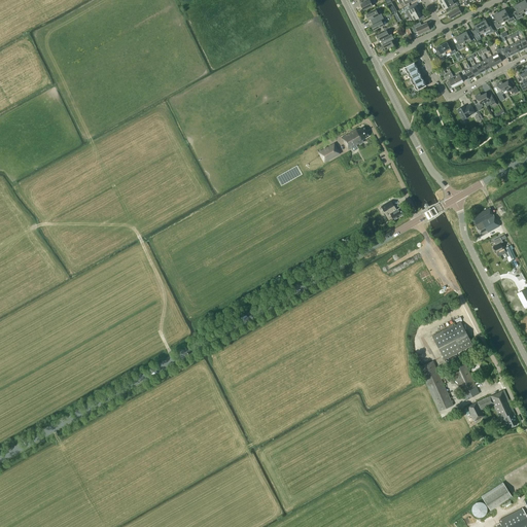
[(375,1),(374,0),(363,0),(364,2),(360,4),(363,10),(373,5),(371,2),(375,1)]
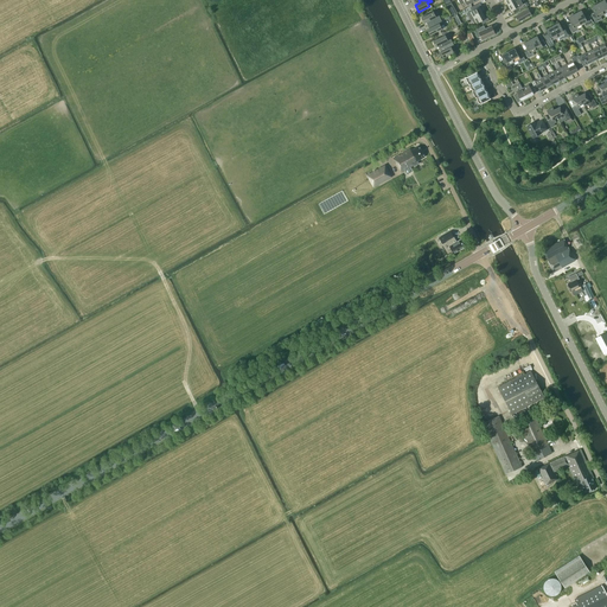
[(522,5),(519,0),(516,0),(508,5),(511,11),(518,7),(521,10),(526,6),(525,2),(522,5)]
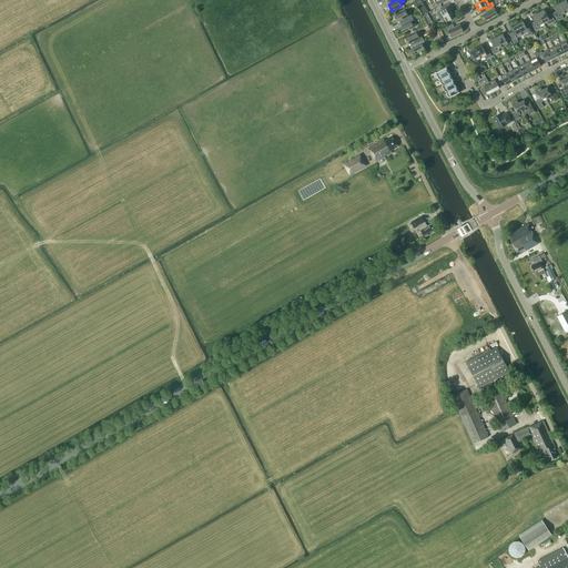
[(452,12),(448,7),(450,6),(448,2),(439,8),(442,10),(437,12),(440,19),(442,18),(440,18),(452,12)]
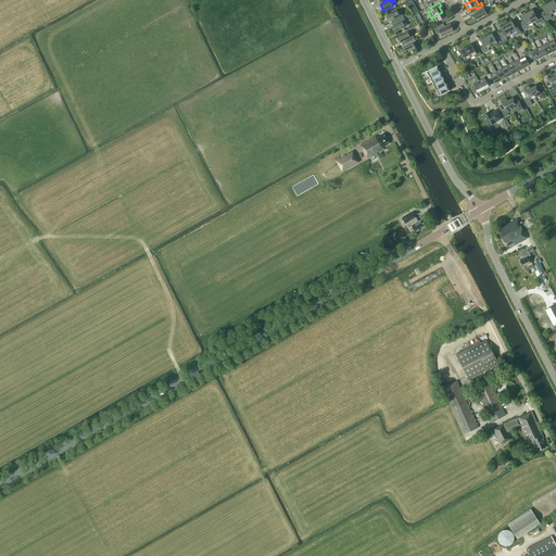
[(550,14),(553,13),(547,3),(542,7),(545,12),(542,14),(545,21),(552,17),(550,14)]
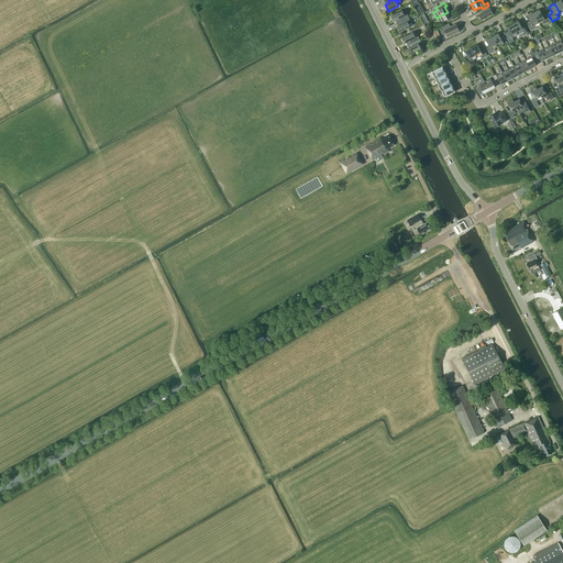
[(484,20),(485,19),(493,14),(489,8),(478,14),(478,17),(478,19),(481,19),(482,20),(483,20),(484,20)]
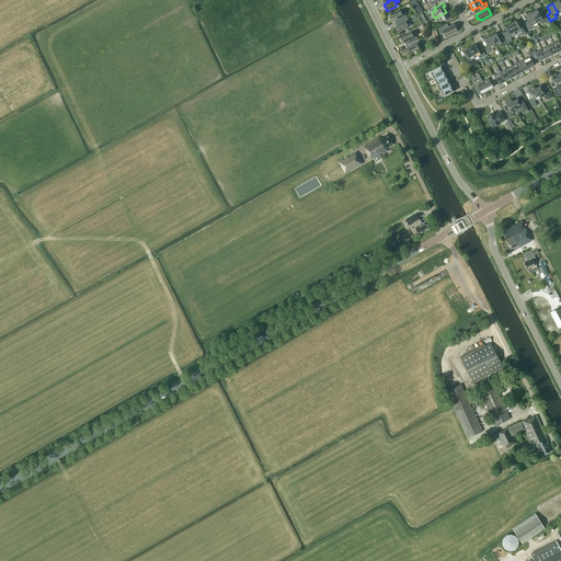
[(537,10),(531,13),(537,23),(540,21),(541,24),(548,21),(545,14),(540,16),(537,10)]
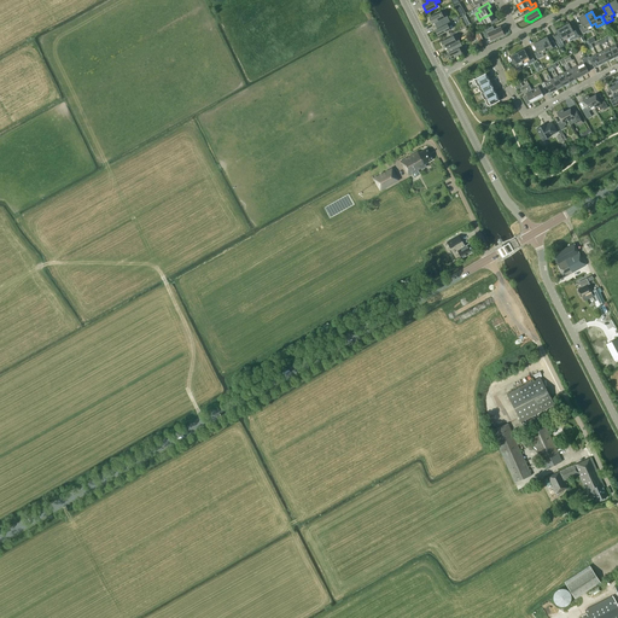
[(433,23),(435,25),(449,19),(445,13),(443,15),(442,12),(429,18),(432,23),(433,23)]
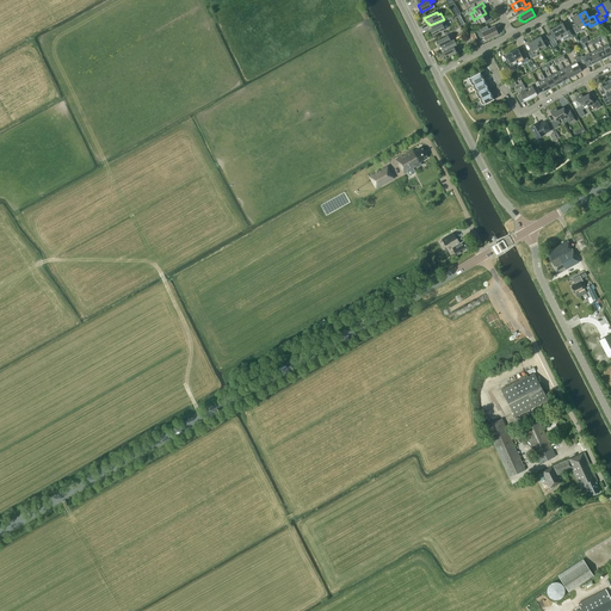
[(474,19),(475,19),(476,23),(480,22),(480,24),(485,22),(486,24),(493,20),(491,18),(488,18),(486,13),(474,19)]
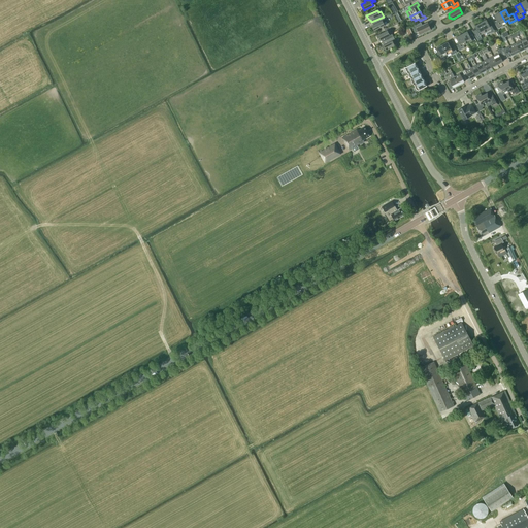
[(502,23),(505,22),(500,12),(494,15),(498,21),(494,23),(498,29),(503,26),(502,23)]
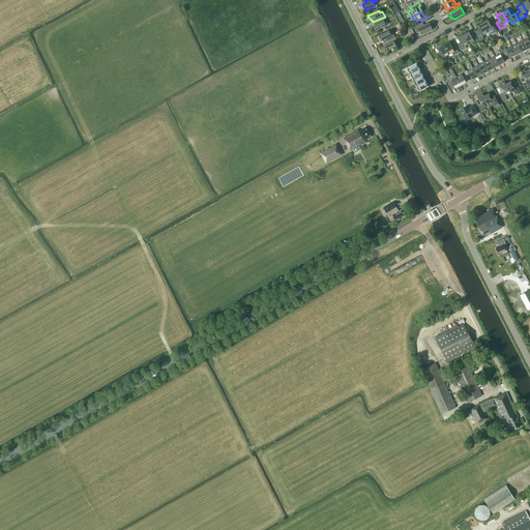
[(385,17),(373,22),(375,25),(373,26),(375,30),(386,25),(384,21),(386,20),(385,17)]
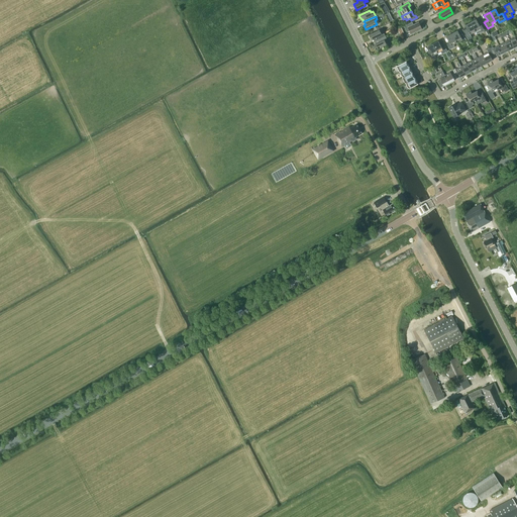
[(471,22),(476,31),(478,33),(486,29),(480,19),(477,21),(476,19),(471,22)]
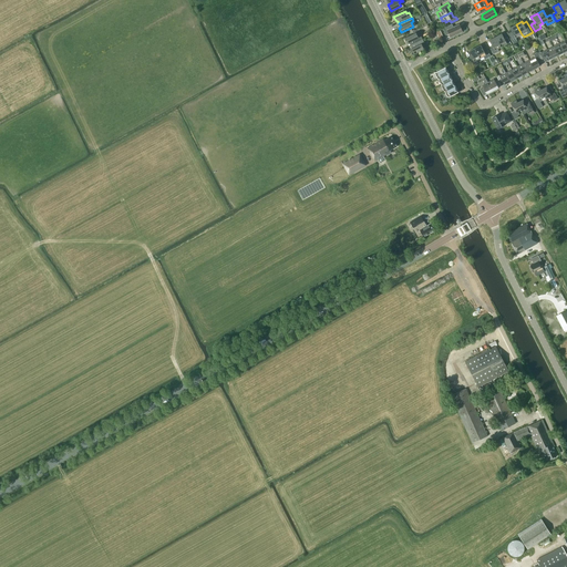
[(461,33),(462,32),(463,31),(460,24),(452,28),(451,24),(443,28),(446,35),(449,33),(451,37),(452,37),(453,37),(454,35),(460,32),(461,33)]
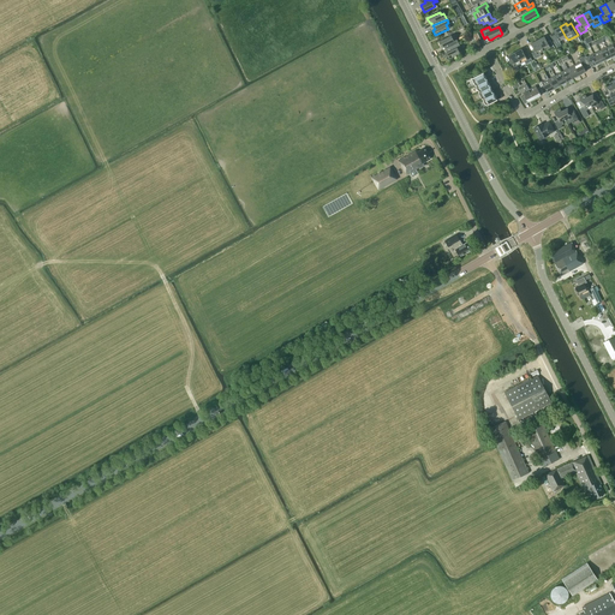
[(562,40),(566,37),(560,27),(553,30),(554,33),(549,35),(556,48),(562,46),(561,43),(563,42),(562,40)]
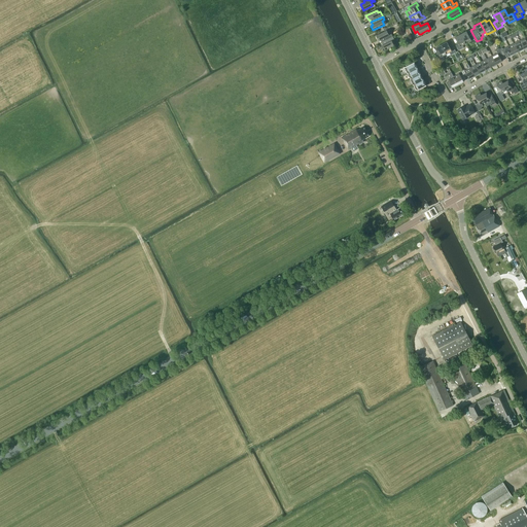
[(380,39),(381,42),(392,37),(391,34),(389,35),(386,31),(376,36),(378,40),(380,39)]
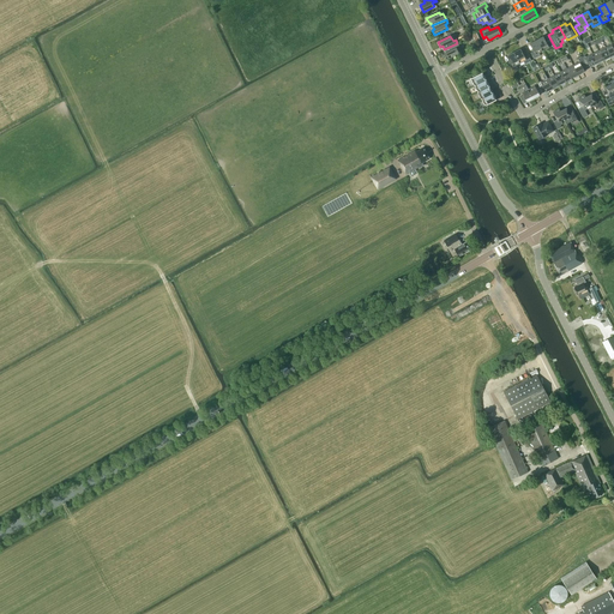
[(536,40),(542,50),(546,49),(548,52),(554,48),(551,42),(547,43),(543,36),(536,40)]
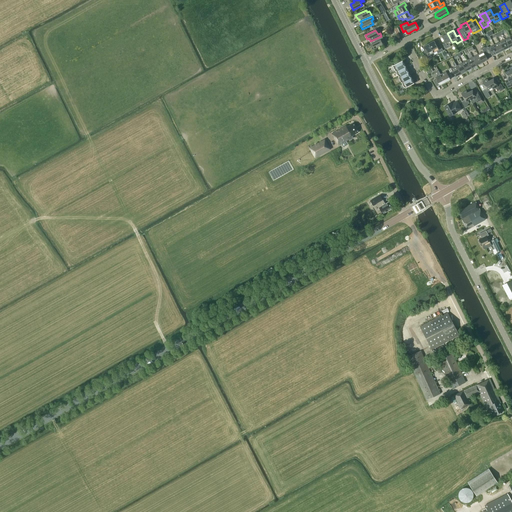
[(453,44),(452,42),(447,33),(442,36),(445,42),(442,43),(445,49),(453,44)]
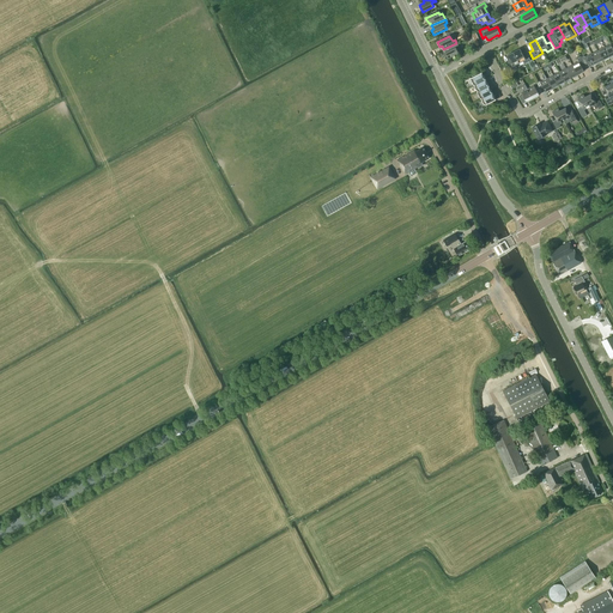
[(456,43),(443,49),(445,53),(443,54),(445,59),(459,53),(456,48),(459,47),(456,43)]
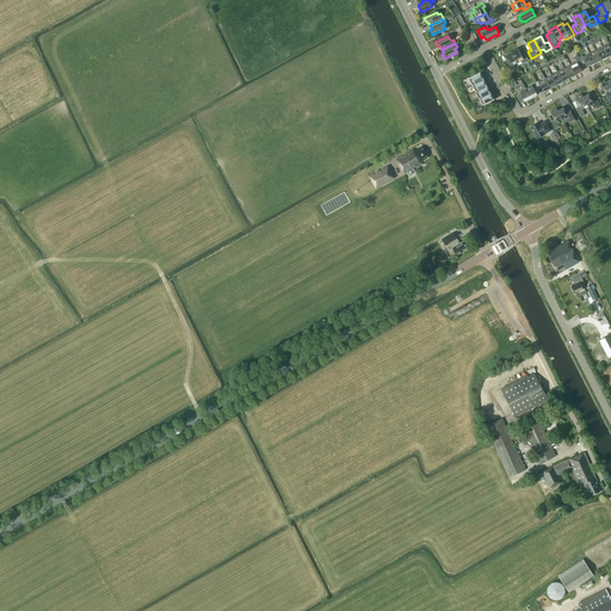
[(603,60),(608,57),(603,48),(596,50),(600,60),(603,59),(603,60)]
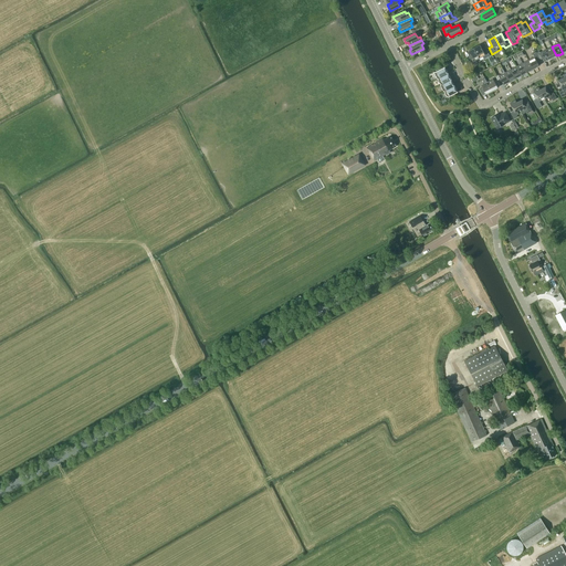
[(473,49),(479,59),(482,56),(484,59),(490,55),(486,50),(483,51),(480,45),(473,49)]
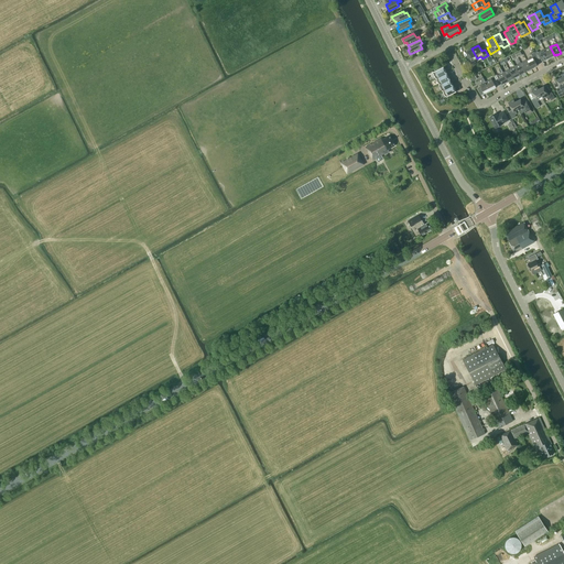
[(552,56),(554,55),(550,46),(544,50),(549,58),(553,57),(552,56)]
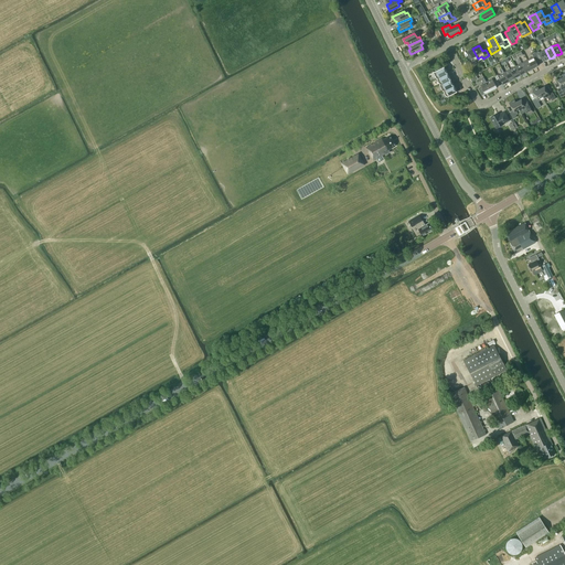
[(475,60),(478,59),(472,49),(467,51),(470,57),(467,60),(470,65),(476,62),(475,60)]
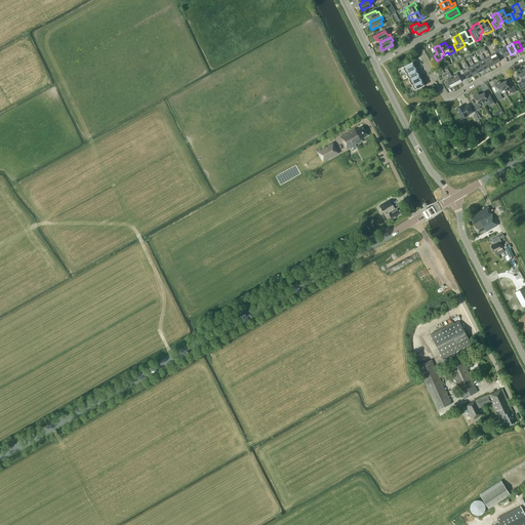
[(499,47),(497,49),(501,58),(507,55),(507,56),(511,54),(507,46),(500,49),(499,47)]
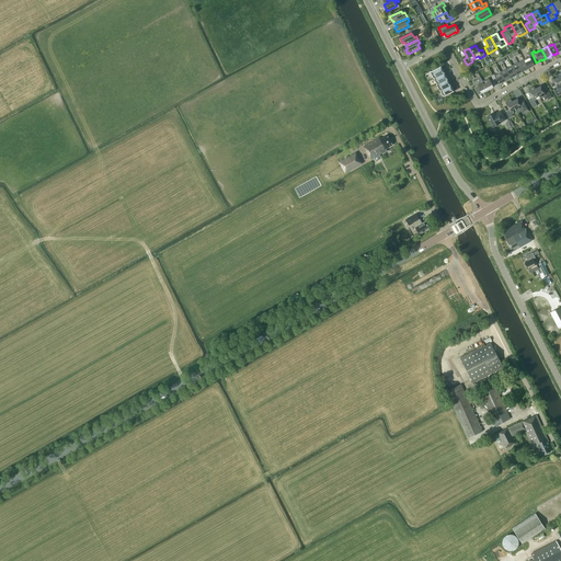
[(531,66),(537,64),(536,63),(531,53),(528,54),(529,57),(524,59),(528,69),(533,67),(531,66)]
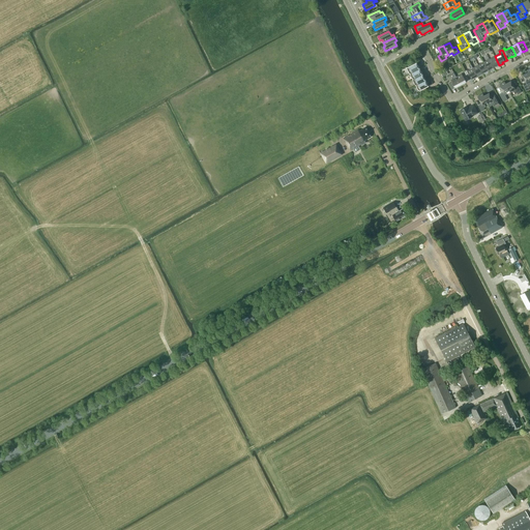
[(496,67),(499,65),(495,56),(490,59),(493,67),(495,66),(496,67)]
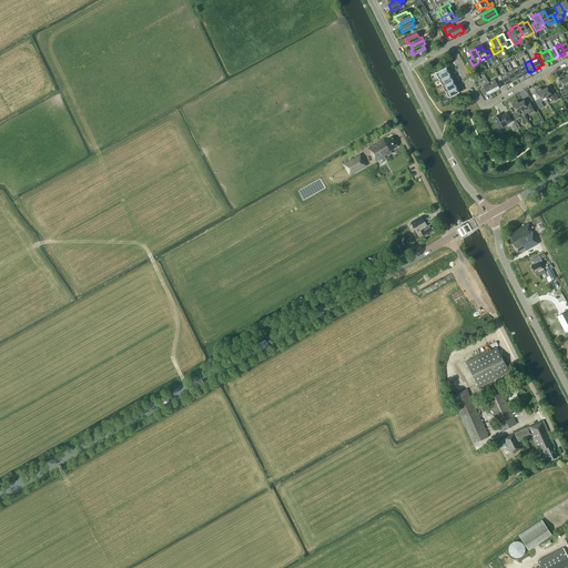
[(525,63),(518,67),(524,77),(527,74),(527,73),(528,72),(525,63)]
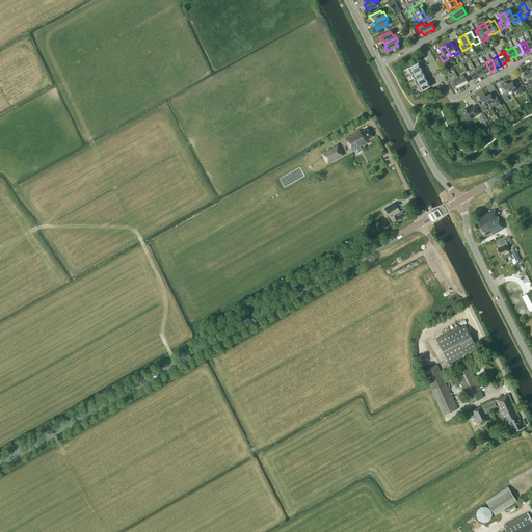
[(410,74),(411,74),(421,69),(420,65),(423,63),(421,61),(416,63),(407,68),(410,74)]
